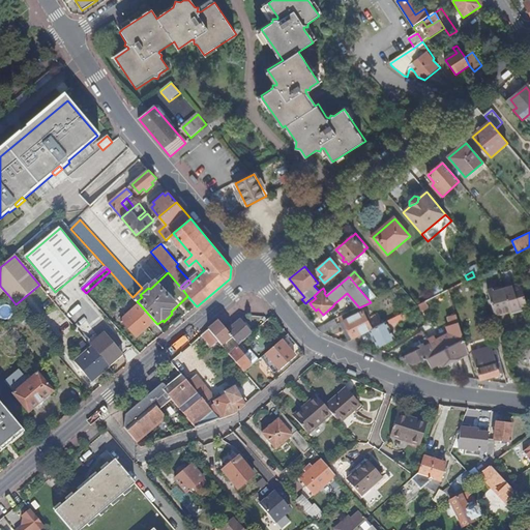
[(527,307),(520,284),(488,293),(495,316),(510,311),(511,312),(527,307)]
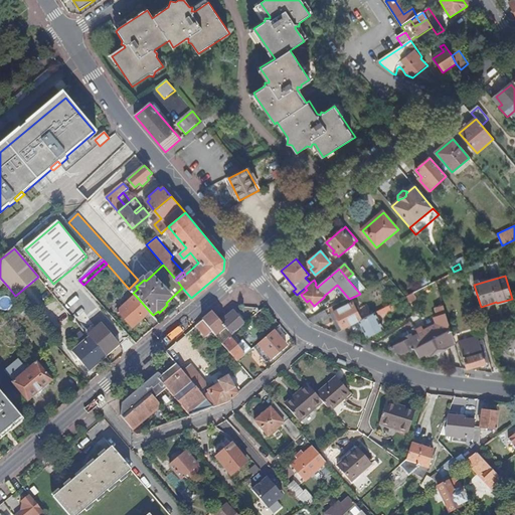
[(133,328),(150,312),(136,296),(118,312),(133,328)]
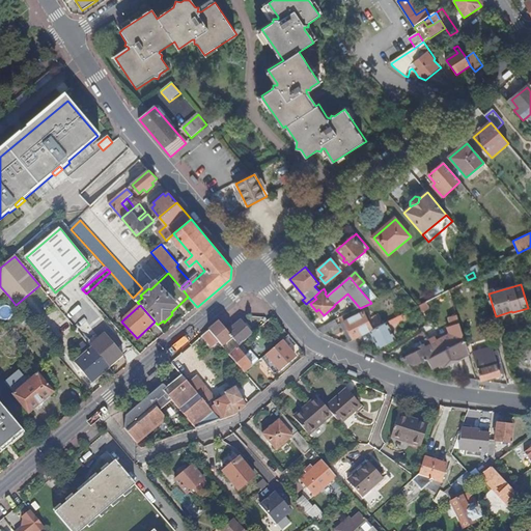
[(337,310),(334,306),(325,314),(329,318),(337,310)]
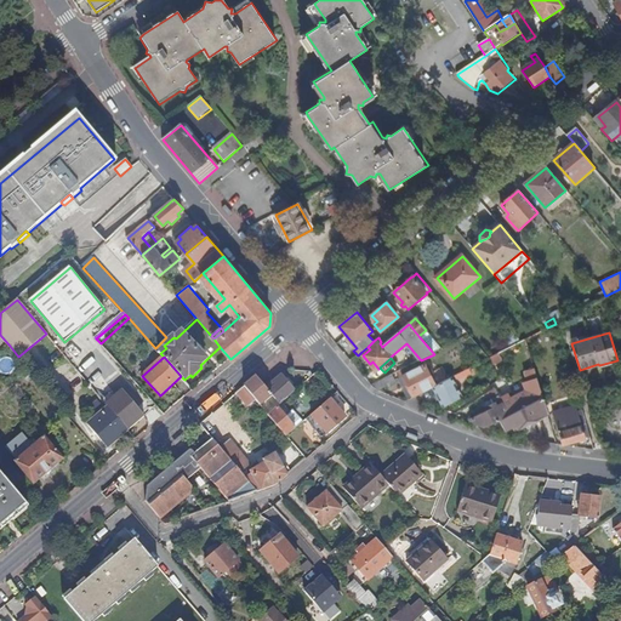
[(432,388),(436,386),(425,365),(403,377),(404,379),(414,397),(432,388)]
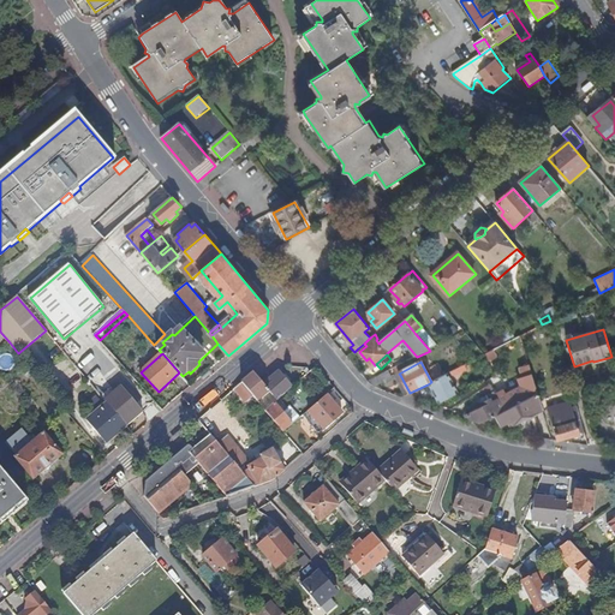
[(537,393),(529,364),(519,368),(521,377),(518,378),(520,383),(524,382),(525,386),(521,387),(497,400),(503,410),(537,393)]
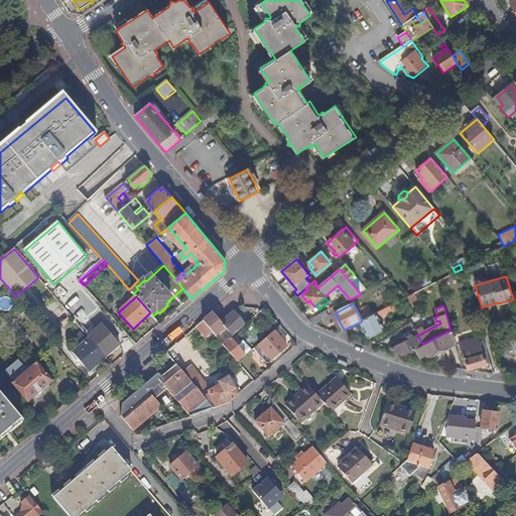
[(388,310),(387,307),(367,317),(362,320),(359,323),(369,340),(385,331),(378,318),(387,314),(386,311),(388,310)]
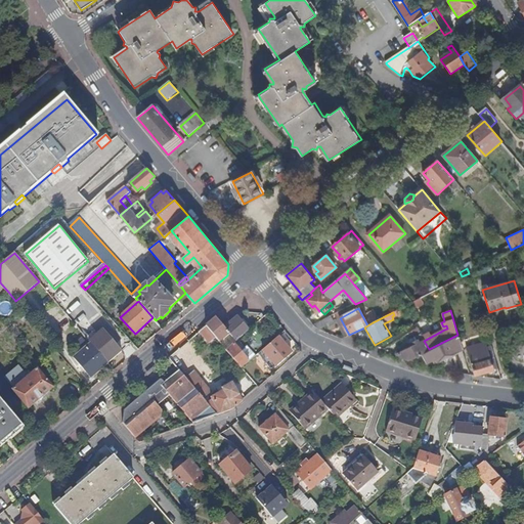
[(238,317),(225,329),(229,335),(236,342),(237,341),(250,331),(238,317)]
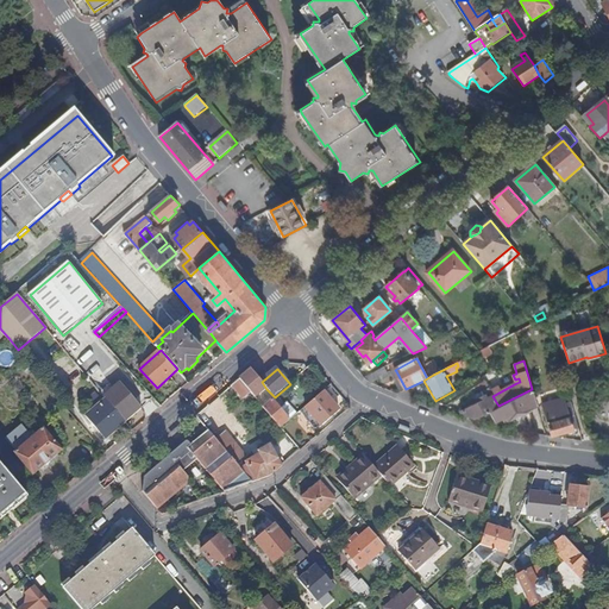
[(313,374),(309,369),(308,369),(302,375),(306,380),(313,374)]
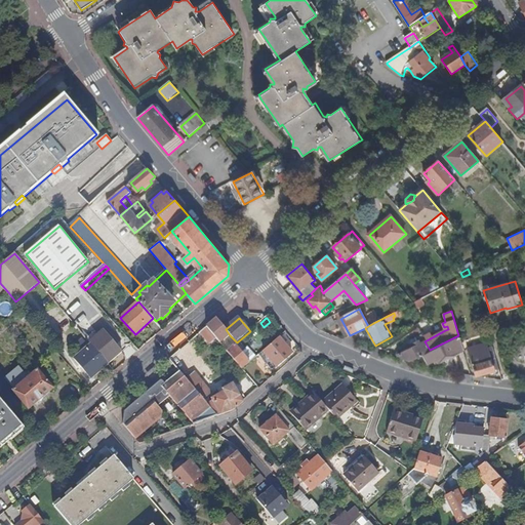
[(207,327),(217,339),(220,344),(230,335),(226,329),(216,319),(207,327)]
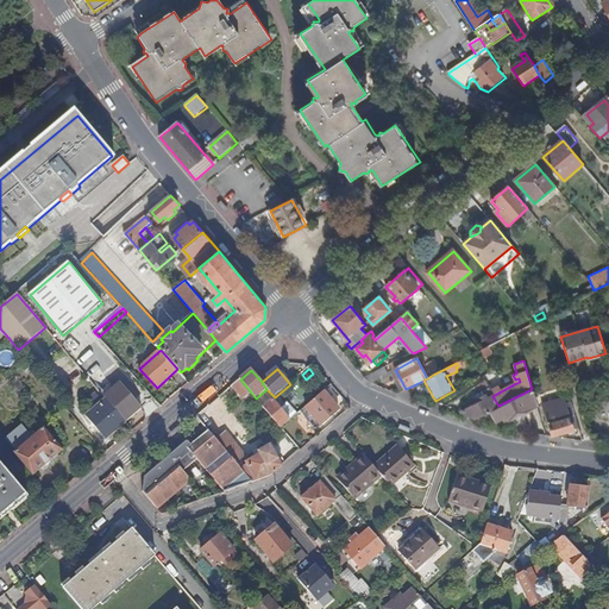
[(401,391),(405,390),(406,389),(396,371),(391,374),(401,391)]
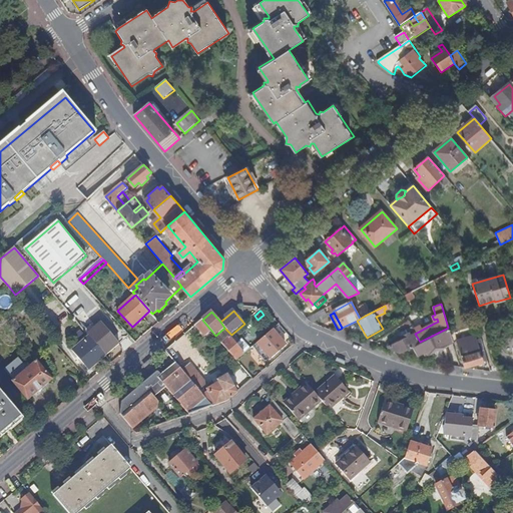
[(307,320),(313,324),(320,319),(317,315),(307,320)]
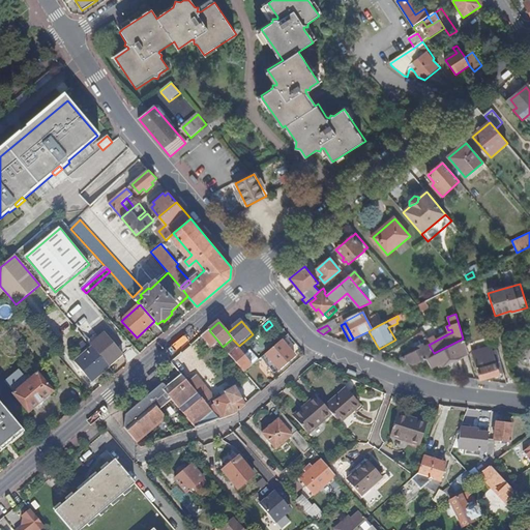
[(209,330),(203,335),(213,348),(219,343),(209,330)]
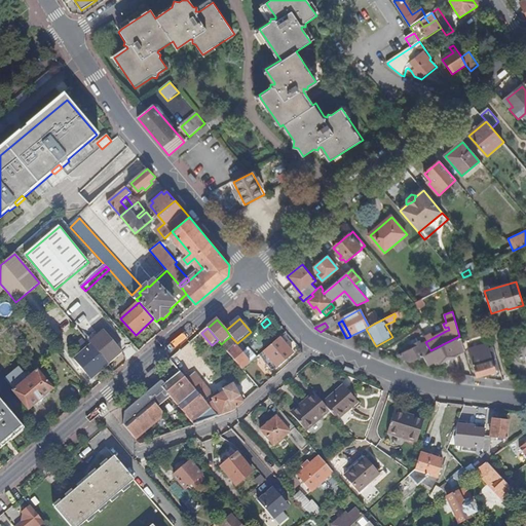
[(92,345),(108,364),(122,352),(104,331),(89,342),(92,345)]
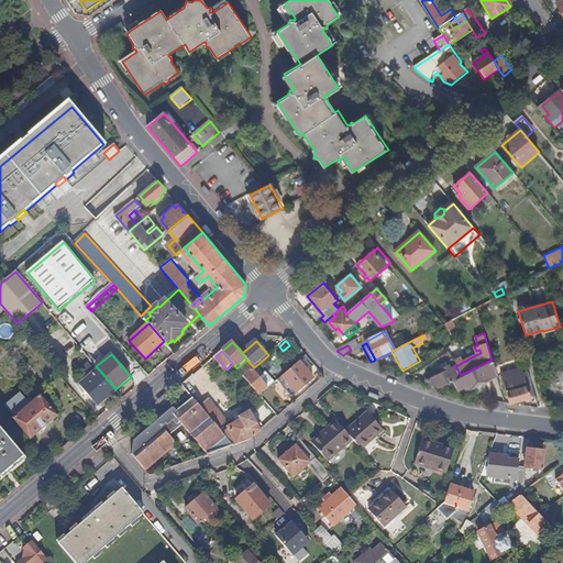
[(429,383),(439,387),(453,379),(461,375),(455,366),(452,359),(446,362),(449,366),(451,368),(441,374),(428,381),(429,383)]
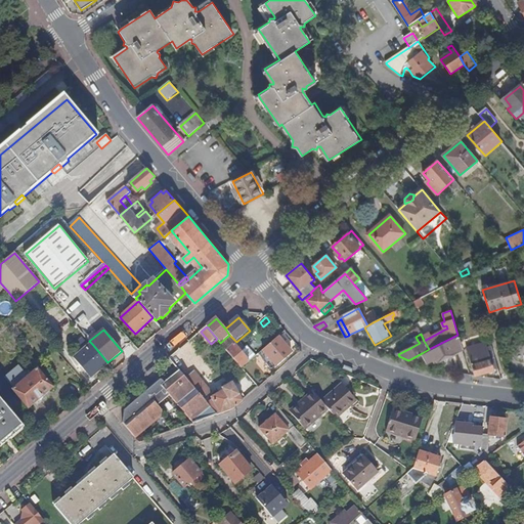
[(462,348),(457,335),(429,349),(422,353),(427,363),(432,360),(436,358),(438,361),(462,348)]
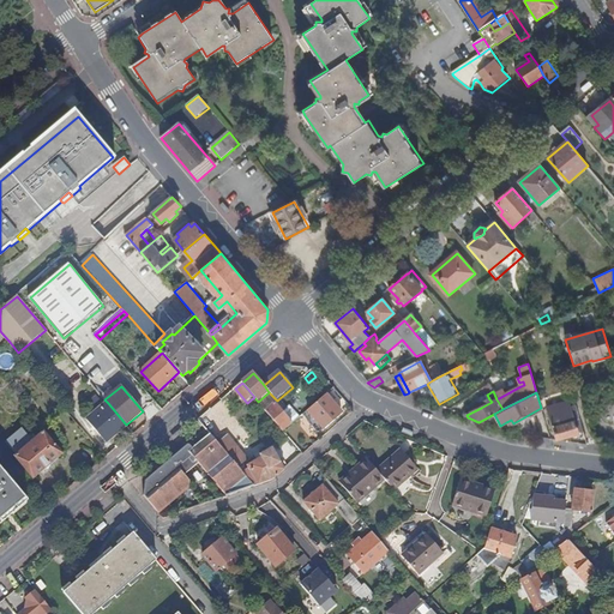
[(343,414),(327,396),(308,411),(324,429),(343,414)]
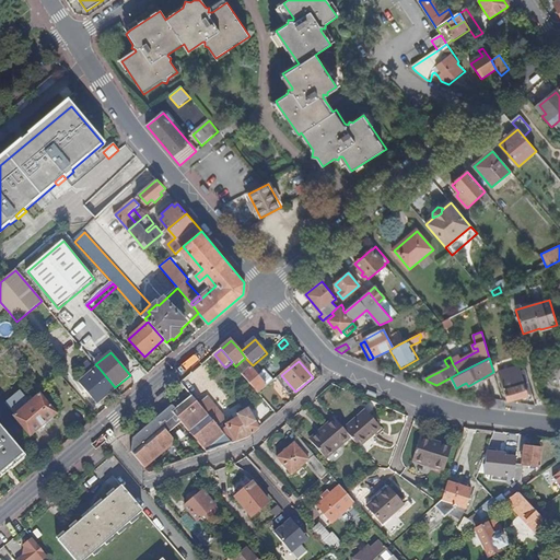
[(93,368),(89,363),(80,371),(83,375),(93,368)]
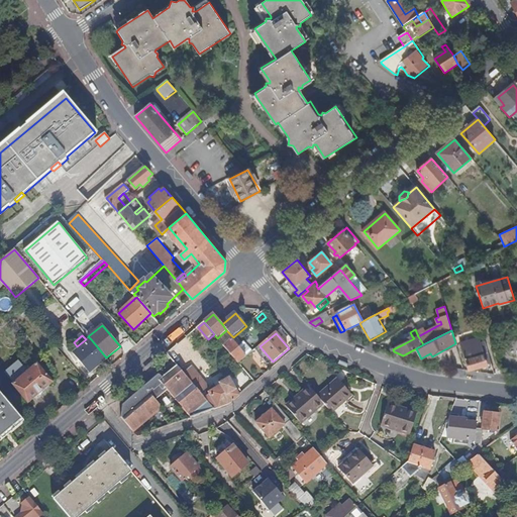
[(224,345),(239,364),(252,352),(245,344),(246,343),(244,341),(240,343),(234,336),(233,337),(224,345)]
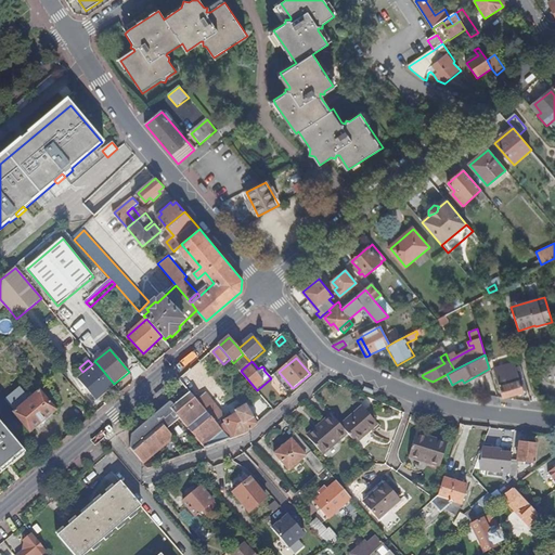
[(493,370),(494,374),(516,368),(514,363),(493,370)]
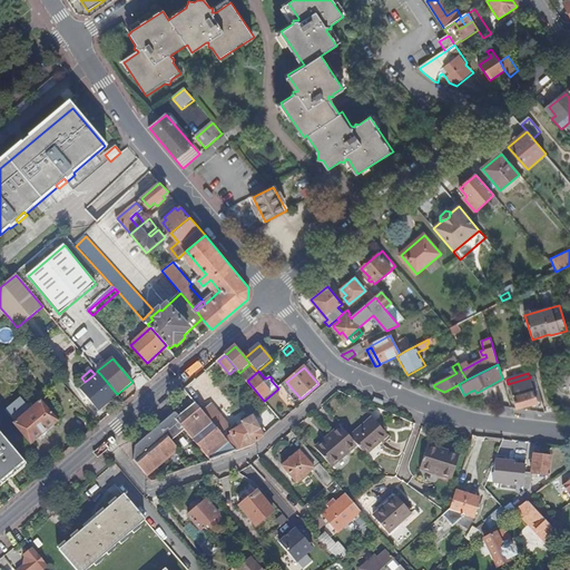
[(99,411),(117,394),(100,374),(81,391),(99,411)]
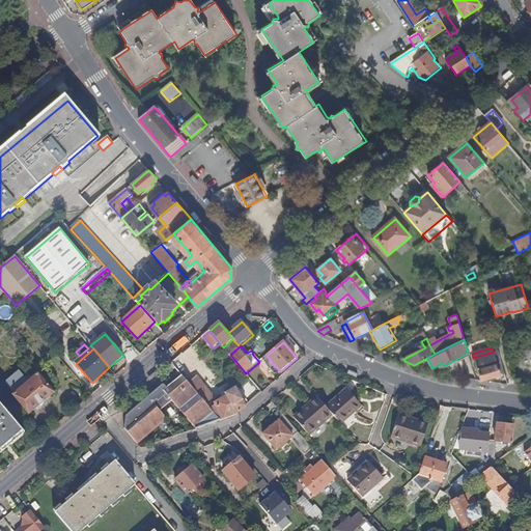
[(494,352),(473,358),(481,382),(501,375),(494,352)]
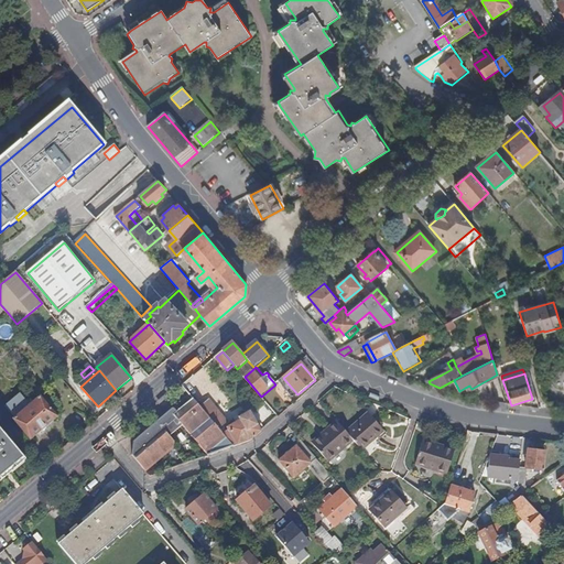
[(469,392),(498,378),(497,375),(472,389),(469,386),(465,388),(467,392),(469,392)]
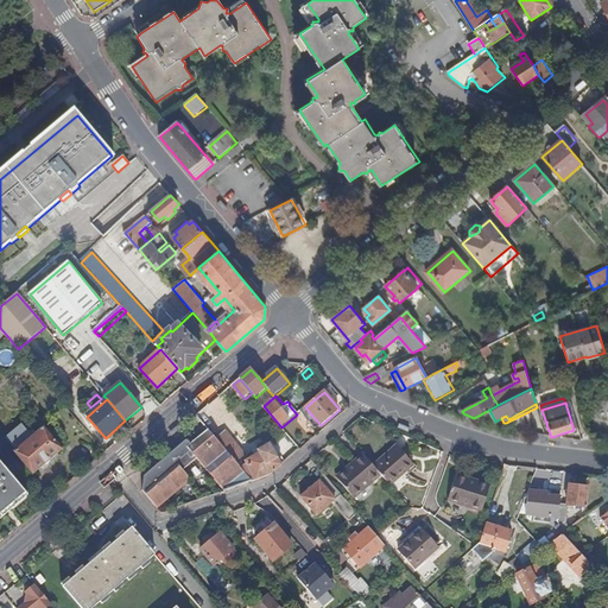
[(32,474),(63,449),(44,426),(32,437),(23,426),(7,439),(17,449),(14,451),(32,474)]
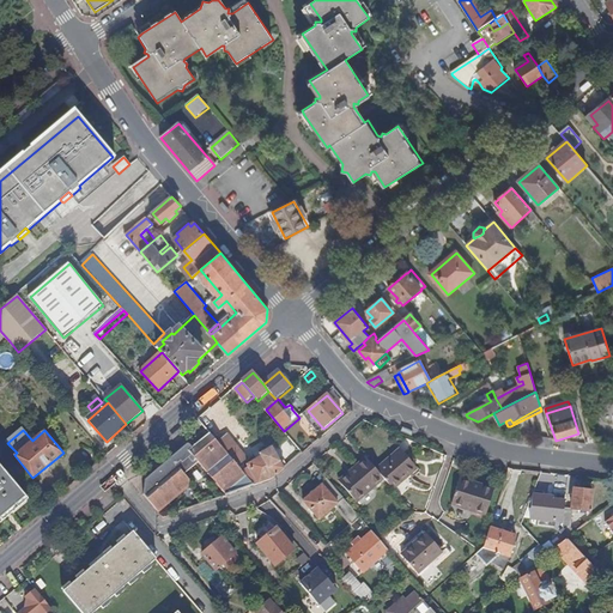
[(226,497),(255,487),(238,467),(232,460),(213,438),(210,434),(193,448),(189,444),(188,444),(145,480),(144,495),(163,519),(208,503),(184,475),(198,463),(226,497)]
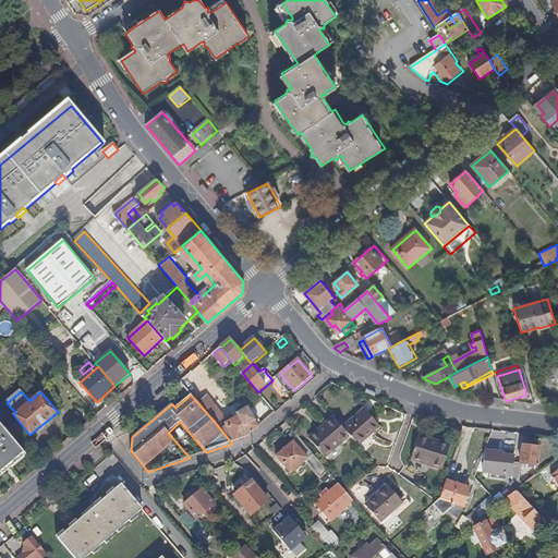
[(211,419),(220,411),(207,396),(201,401),(196,397),(194,399),(211,419)]
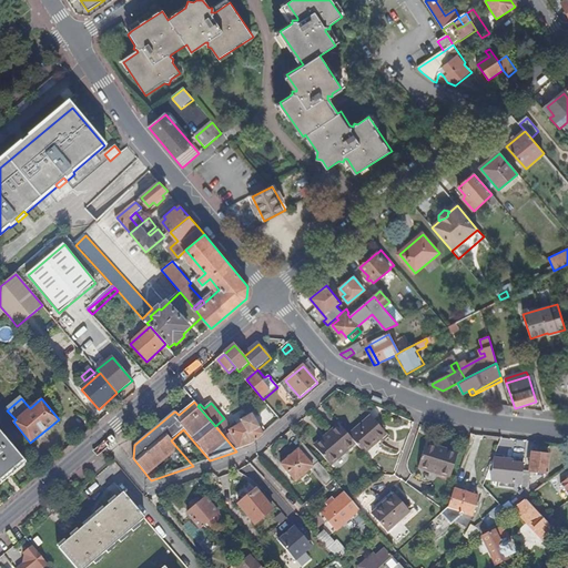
[(254,444),(264,436),(252,416),(241,422),(242,424),(229,432),(240,450),(250,446),(254,444)]
